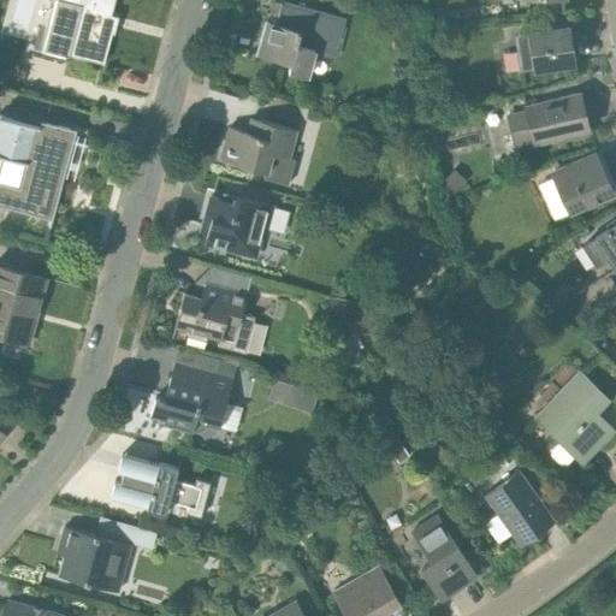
[(106,33),(114,0),(53,0),(46,29),(72,35),(69,53),(104,63),(112,34),(106,33)]
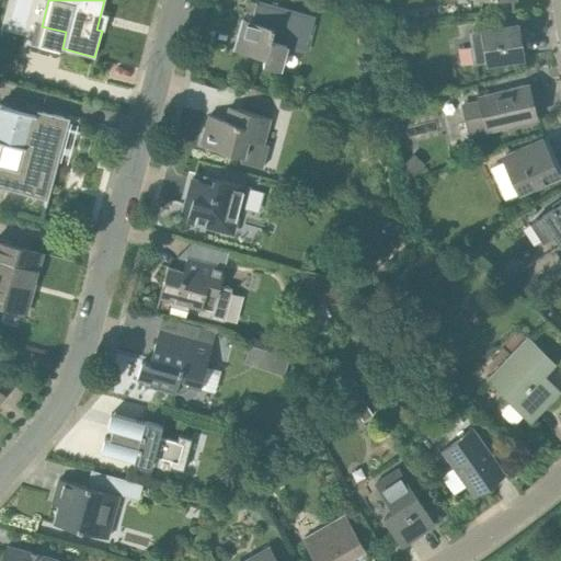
[(312,18),(256,2),(254,10),(248,9),(245,20),(243,20),(235,48),(265,57),(263,66),(279,70),(286,46),(304,50),(312,18)]
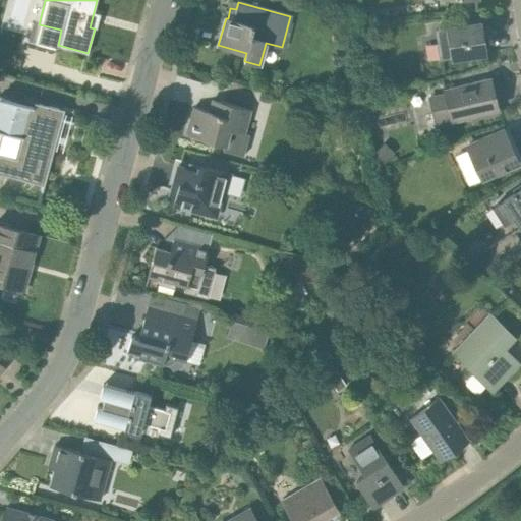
[(440,60),(453,58),(485,53),(480,23),(435,31),(440,60)]
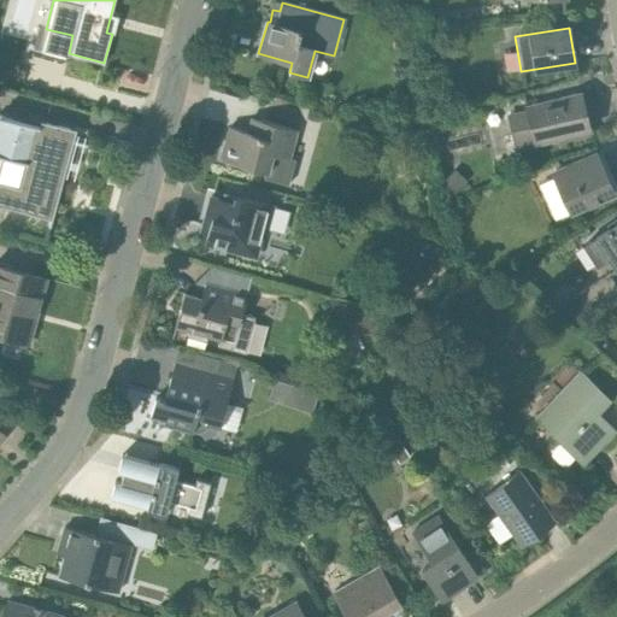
[(535,145),(591,131),(581,94),(526,107),(527,109),(507,115),(515,146),(534,140),(535,145)]
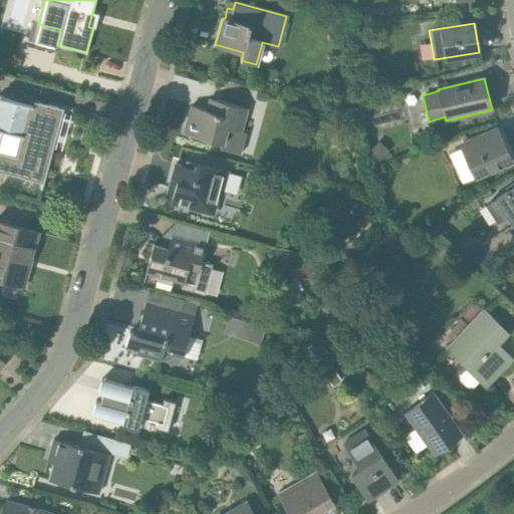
[(350,93),(338,99),(345,113),(357,107),(350,93)]
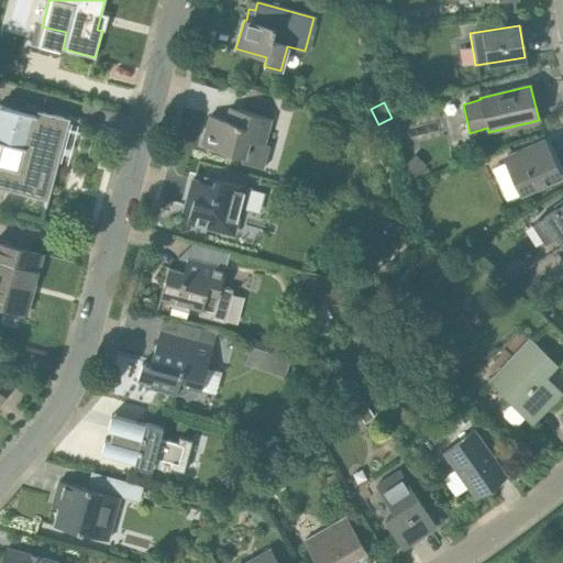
[(37,117),(6,108),(6,107),(0,105),(0,188),(47,201),(69,120),(39,111),(37,117)]
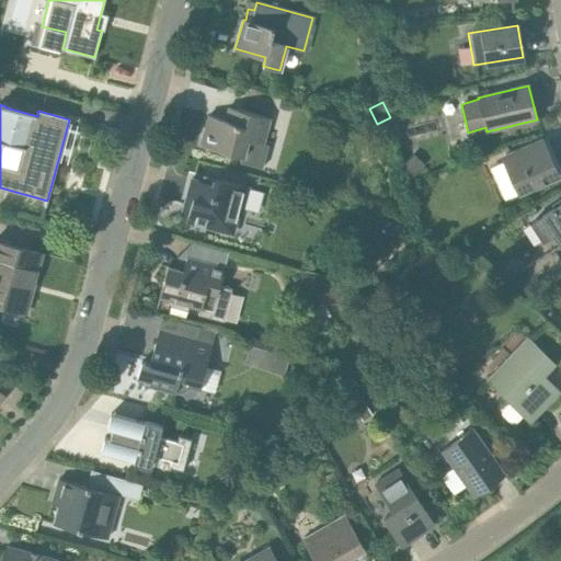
[(263,146),(271,119),(229,107),(226,119),(209,115),(201,146),(243,157),(243,156),(256,159),(260,145),(263,146)]
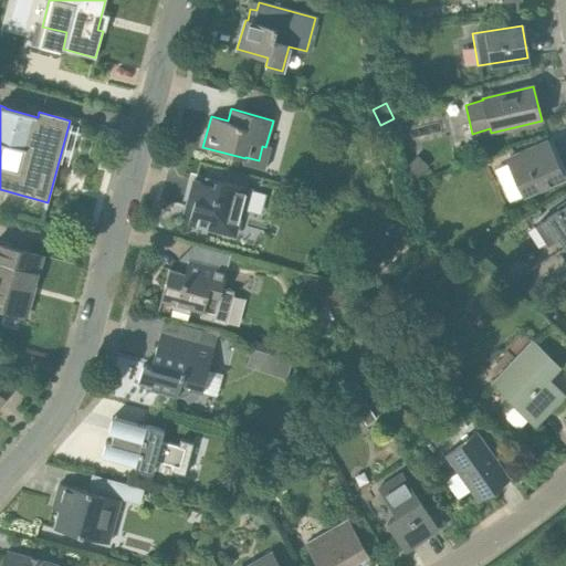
[(564,178),(549,146),(532,155),(530,150),(507,160),(509,164),(495,169),(510,202),(564,178)]
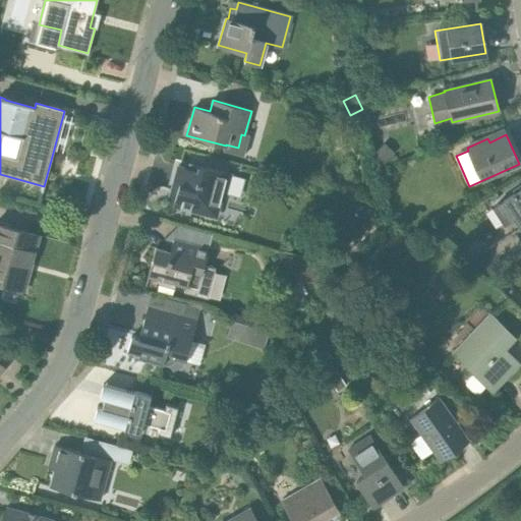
[(383,169),(395,156),(385,147),(372,160),(383,169)]
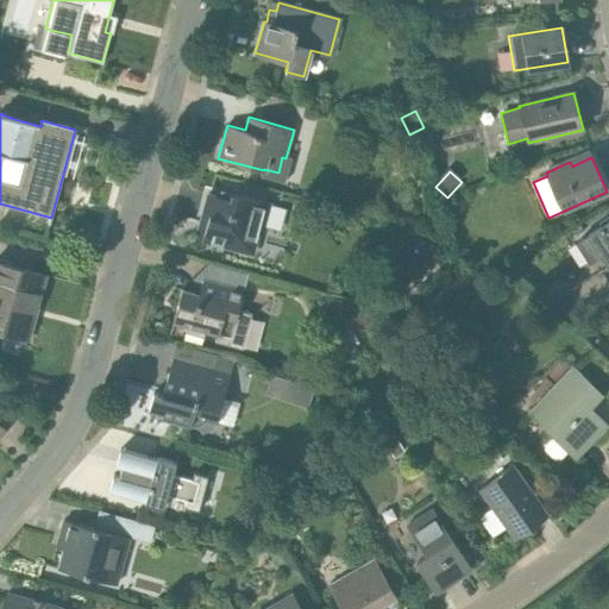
[(246,252),(256,218),(234,212),(237,200),(208,193),(200,224),(207,226),(202,240),(246,252)]
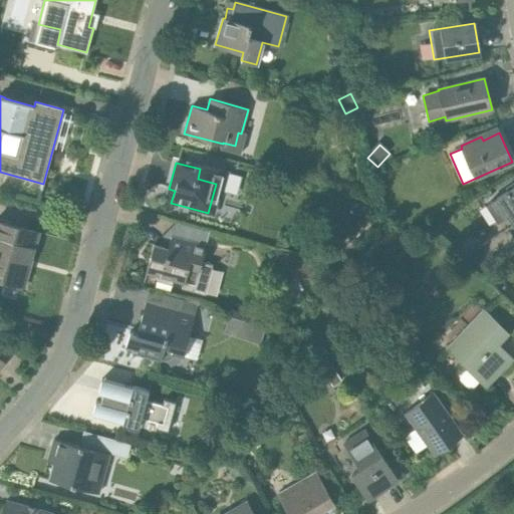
[(513,187),(497,199),(513,225),(513,187)]
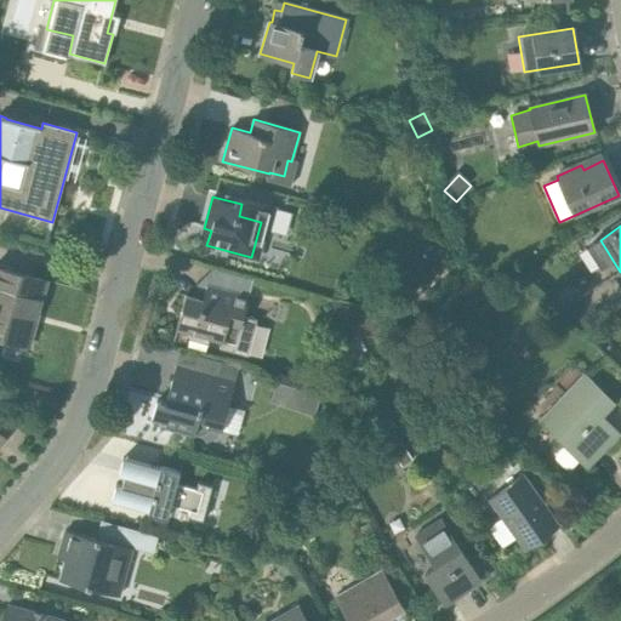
[(423,240),(422,240),(420,241),(417,243),(415,244),(414,245),(412,246),(411,249),(410,251),(410,254),(410,256),(410,258),(411,261),(411,262),(412,265),(415,266),(416,268),(419,268),(421,269),(423,269),(426,269),(428,269),(431,268),(432,267),(434,266),(436,263),(437,262),(438,260),(439,257),(439,255),(439,252),(438,250),(437,248),(436,246),(434,244),(432,243),(431,241),(428,241),(426,240),(423,240)]
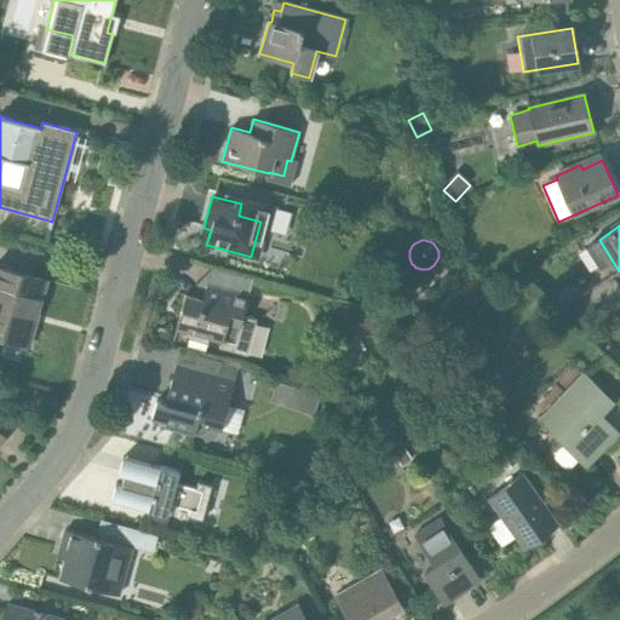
[(39,313),(47,281),(0,268),(0,338),(28,346),(38,311),(39,313)]
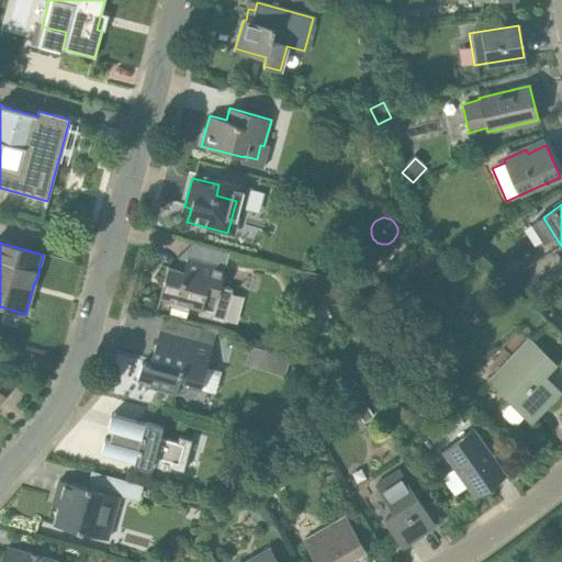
[(527,268),(539,285),(561,265),(561,261),(554,250),(527,268)]
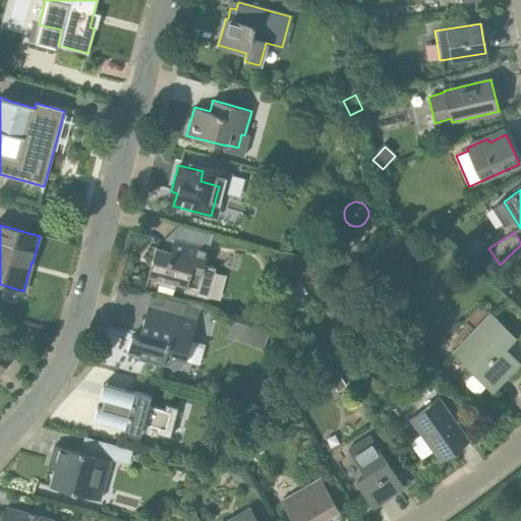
[(178,253),(170,251),(156,247),(148,276),(160,279),(159,285),(172,288),(174,283),(185,286),(184,292),(207,298),(214,269),(208,267),(212,249),(181,241),(178,253)]
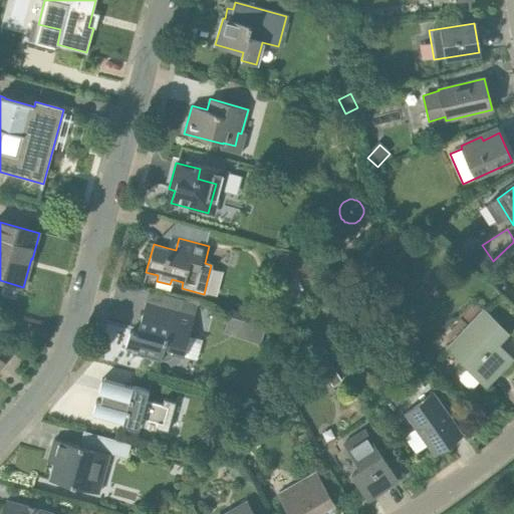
[(479,270),(493,261),(482,245),(468,255),(479,270)]
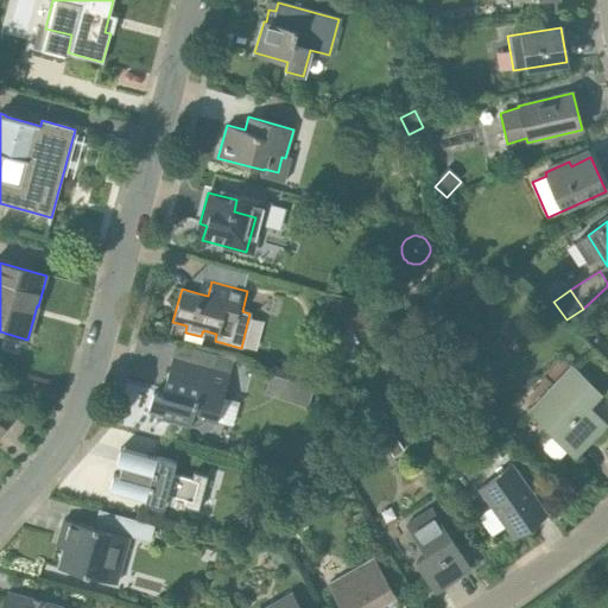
[(223,358),(221,363),(238,368),(230,392),(246,397),(254,367),(223,358)]
